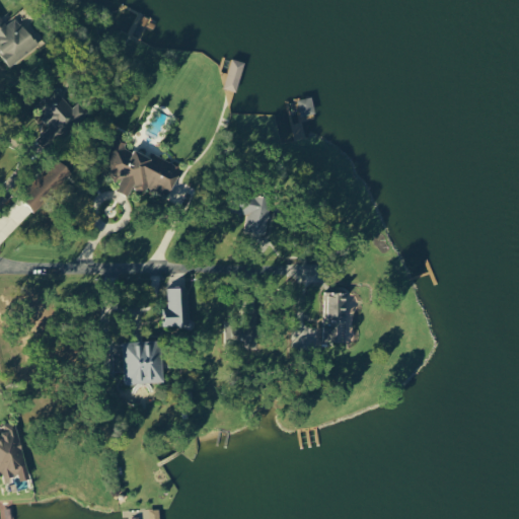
[(0,50),(12,66),(41,45),(18,16),(7,24),(0,14),(0,50)]
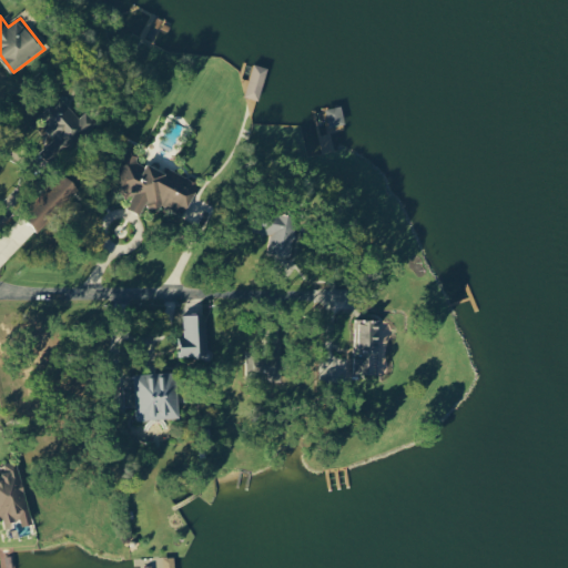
[(249,85),(262,89),(267,72),(262,71),(263,68),(255,66),(249,85)]
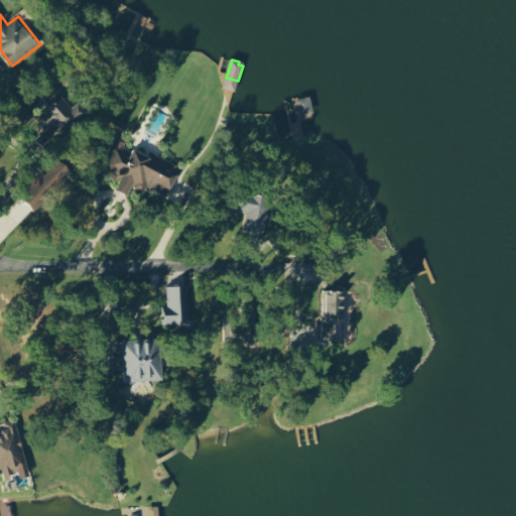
[(66,131),(82,116),(55,87),(33,106),(43,117),(42,118),(54,131),(61,126),(66,131)]
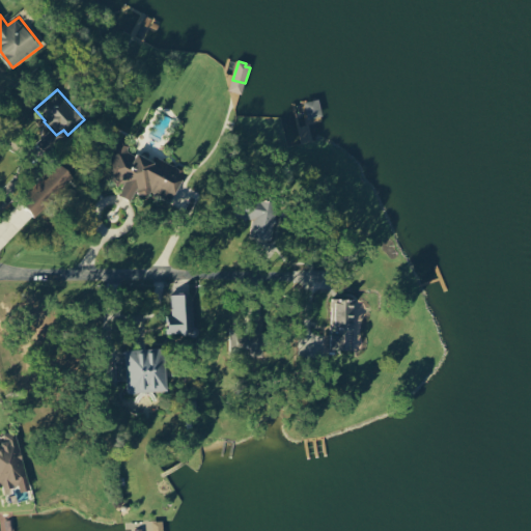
[(187,172),(129,147),(130,143),(120,139),(105,176),(127,186),(122,195),(134,200),(138,189),(173,204),(187,172)]
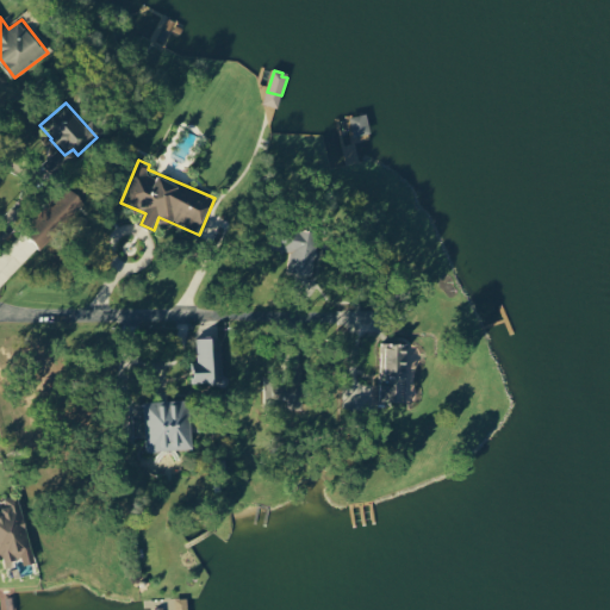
[(42,246),(88,204),(73,186),(25,228),(42,246)]
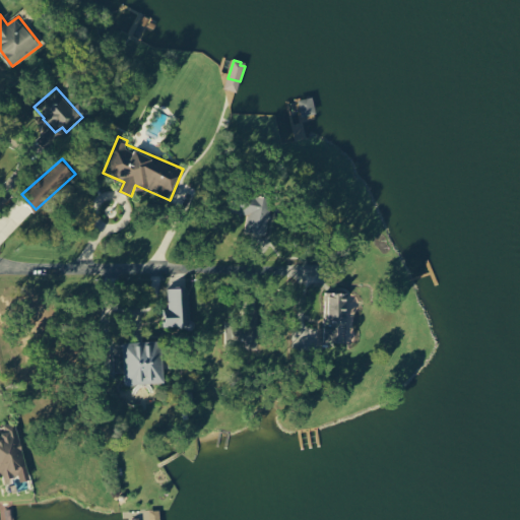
[(273,198),(236,194),(234,212),(248,214),(246,232),(268,235),(273,198)]
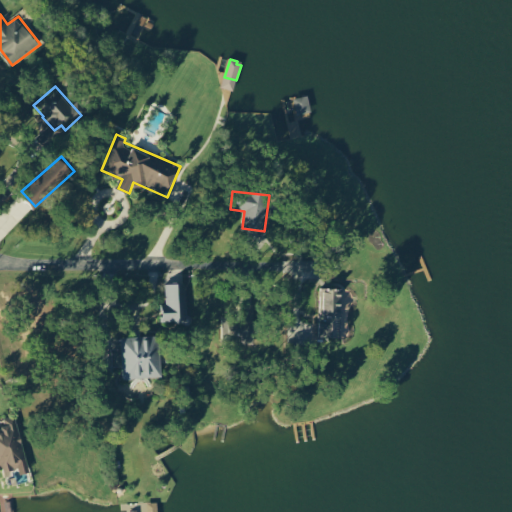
[(188,283),(166,283),(167,304),(162,304),(162,322),(189,321),(188,283)]
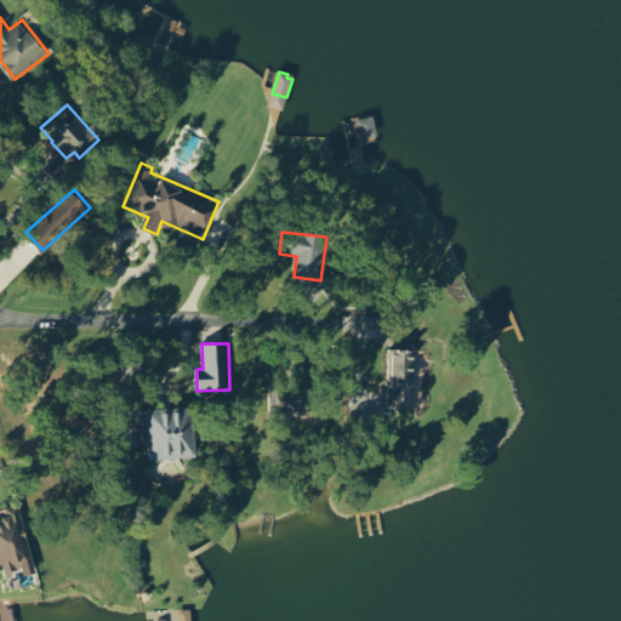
[(415,409),(415,349),(388,348),(388,409),(415,409)]
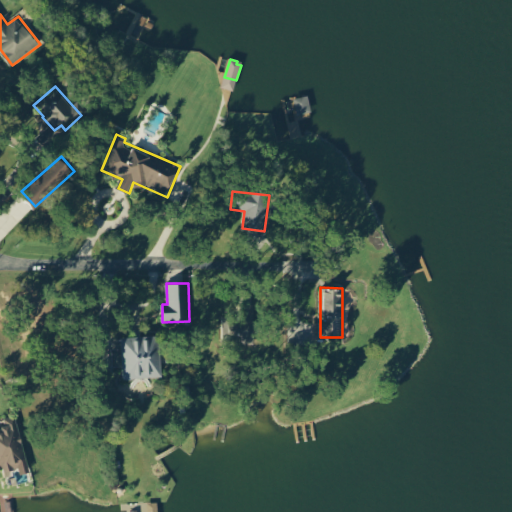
[(123,337),(125,379),(163,377),(161,336),(123,337)]
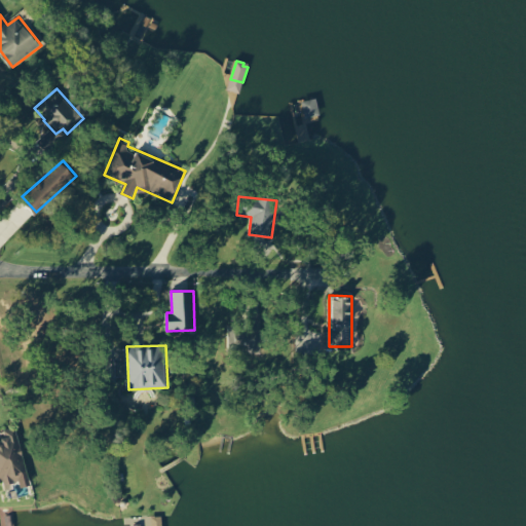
[(127,375),(126,358),(116,358),(117,376),(127,375)]
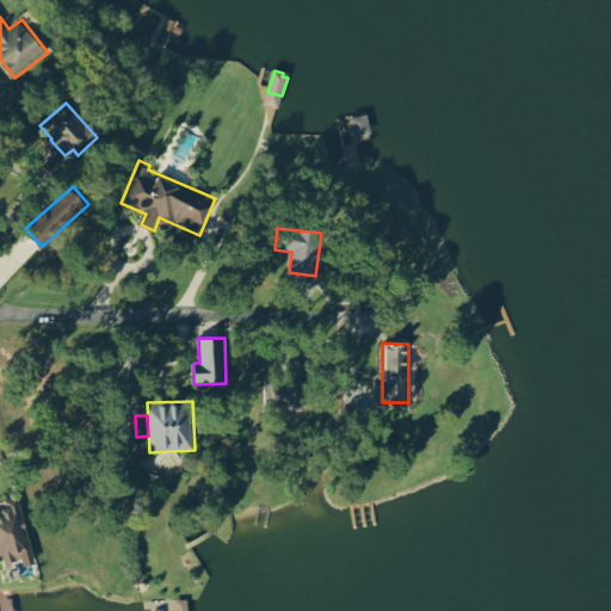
[(0,504),(0,560),(5,560),(6,563),(23,559),(25,567),(36,563),(18,495),(0,500),(0,504),(0,505),(0,504)]
